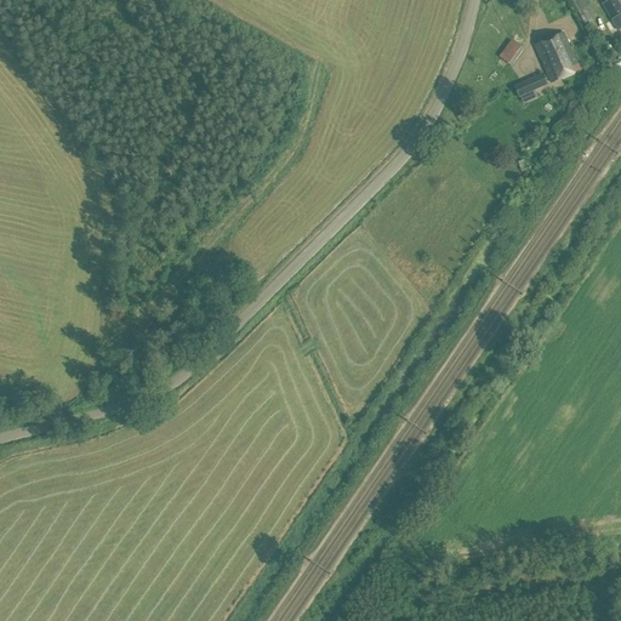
[(554,0),(537,0),(547,17),(560,11),(554,0)]
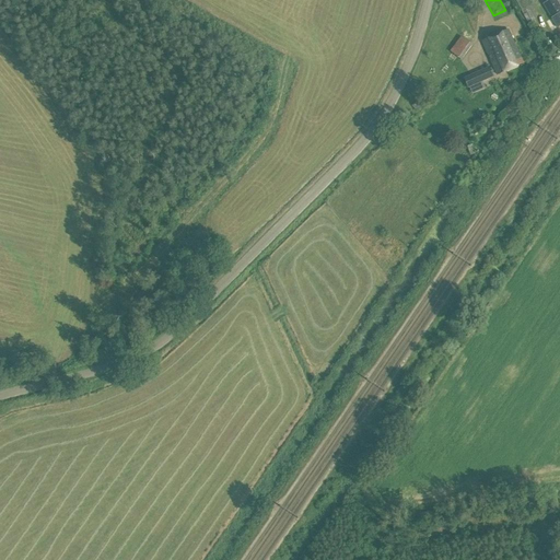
[(559,0),(548,0),(543,4),(558,27),(559,25),(559,0)]
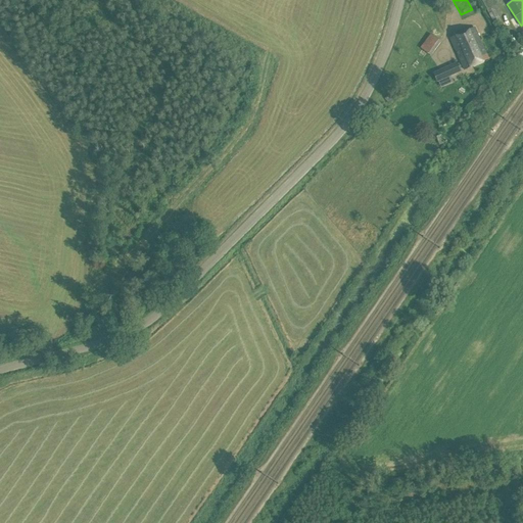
[(494,8),(497,19),(505,17),(502,6),(494,8)]
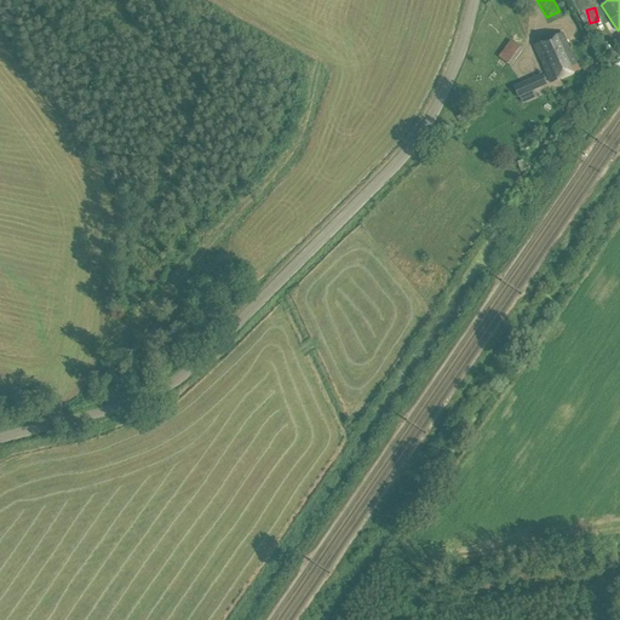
[(512,24),(493,50),(507,61),(527,35),(512,24)]
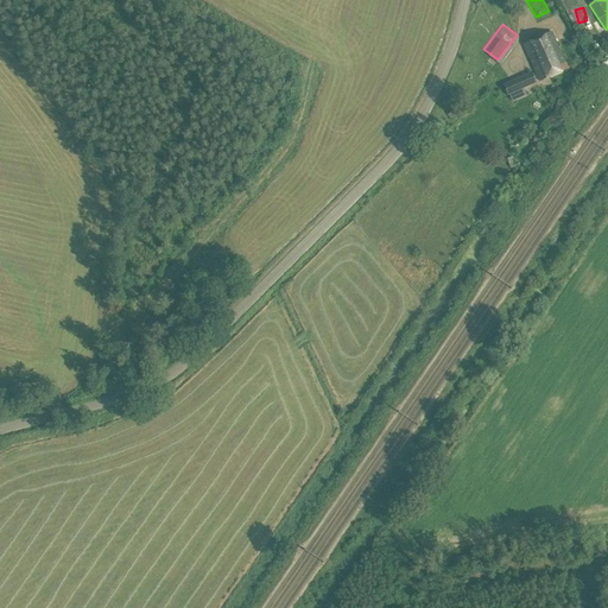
[(523,44),(539,82),(568,69),(551,32),(523,44)]
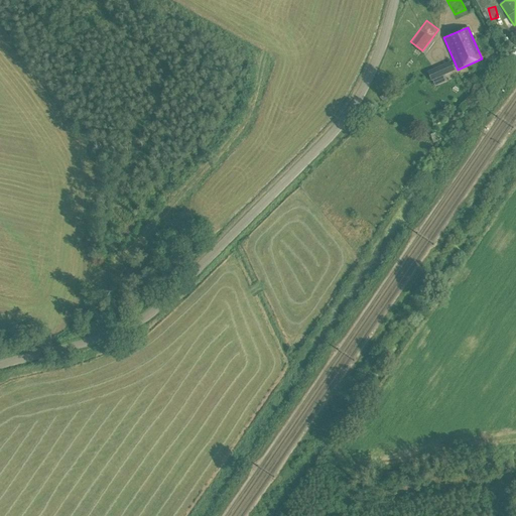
[(434,69),(439,78),(455,71),(450,60),(434,69)]
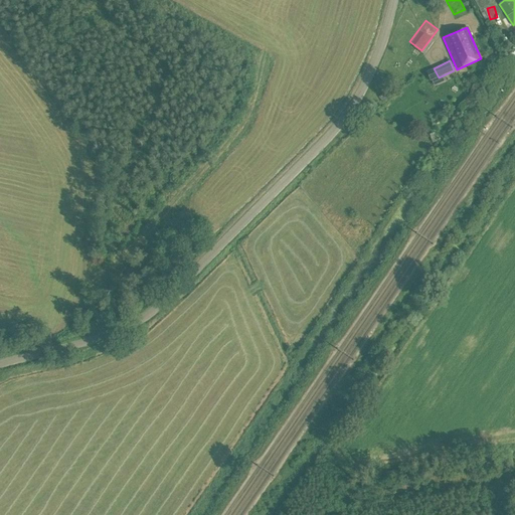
[(427,86),(431,92),(438,89),(435,82),(427,86)]
